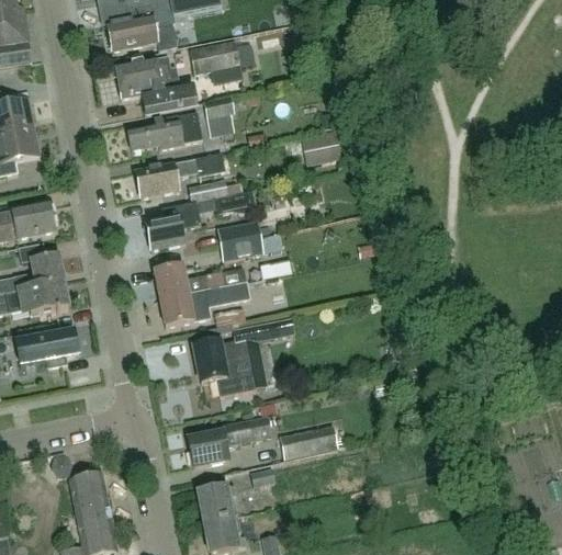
[(0,0),(0,63),(31,59),(23,6),(17,7),(15,0),(0,0)]
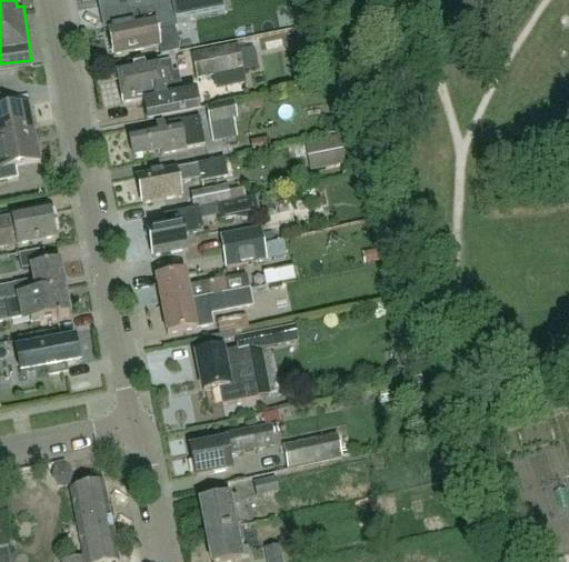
[(108,23),(113,50),(113,51),(160,41),(157,27),(177,22),(176,17),(223,7),(222,0),(105,0),(109,23),(108,23)]
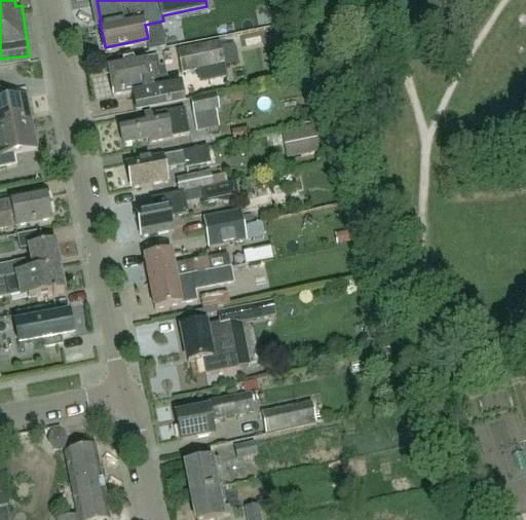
[(179,47),(183,69),(225,61),(221,39),(179,47)]
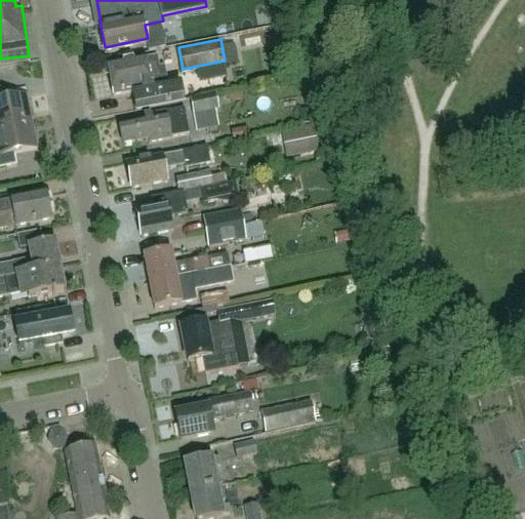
[(108,61),(114,91),(133,87),(137,106),(184,96),(179,77),(169,79),(166,62),(160,63),(158,51),(155,52),(153,52),(146,54),(145,53),(108,61)]
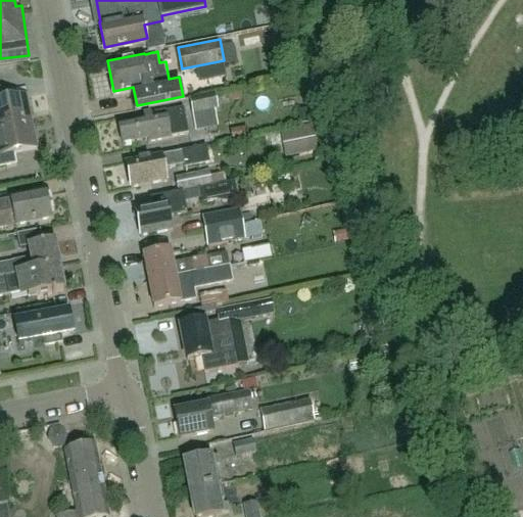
[(0,124),(32,118),(27,91),(4,95),(2,84),(0,84),(0,124)]
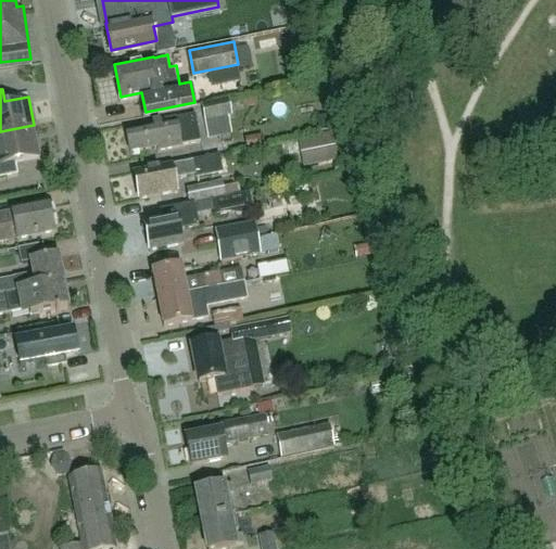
[(200,99),(204,118),(231,113),(226,93),(200,99)]
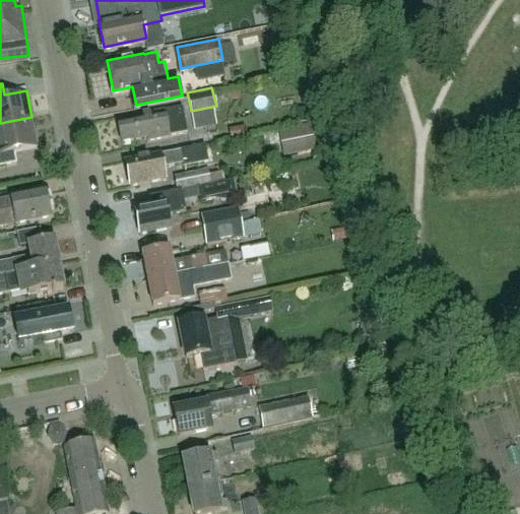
[(118,119),(122,138),(122,139),(147,134),(148,138),(171,133),(188,129),(183,104),(166,108),(165,107),(143,111),(143,114),(118,119)]
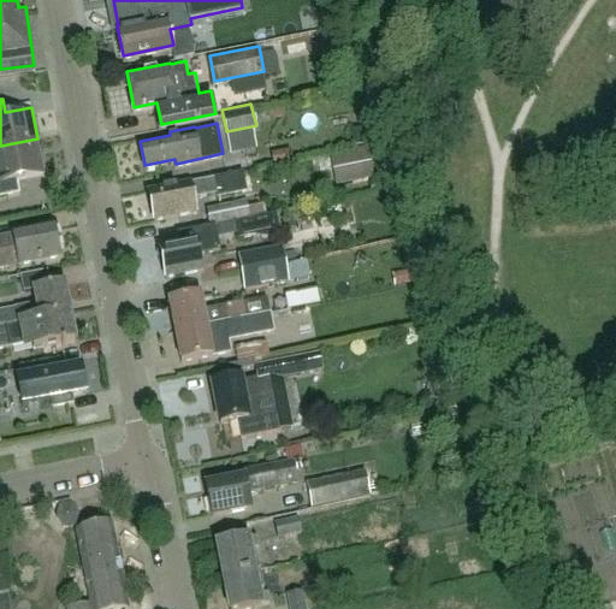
[(37,139),(0,146),(0,193),(21,189),(18,175),(43,170),(37,139)]
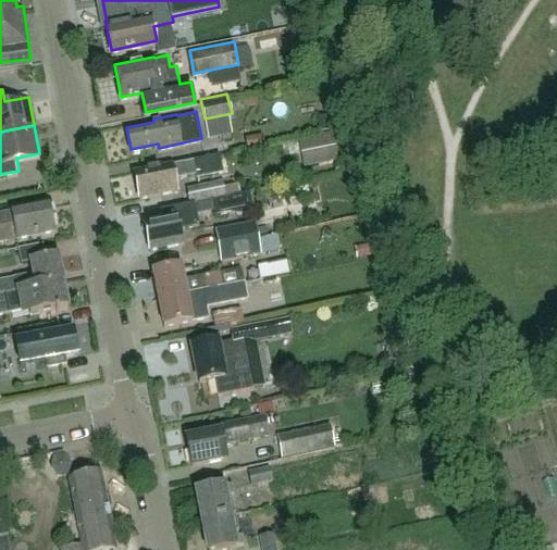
[(245,134),(248,146),(263,142),(262,136),(261,130),(245,134)]
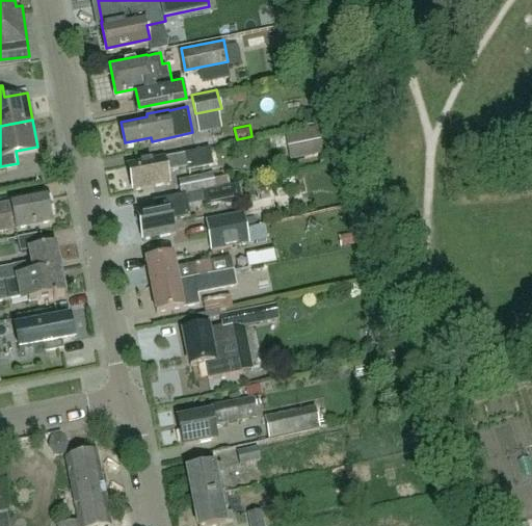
[(316,125),(292,129),(297,155),(321,149),(316,125)]
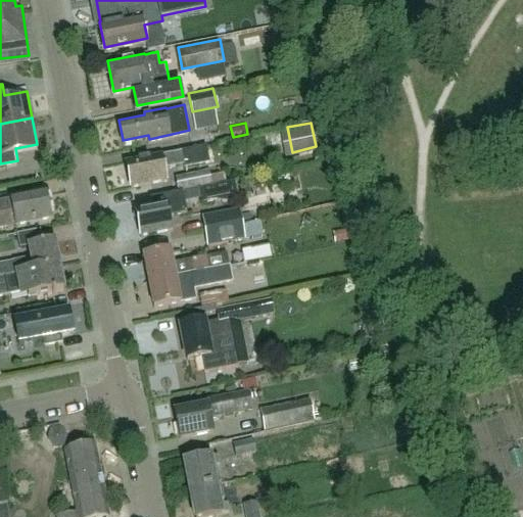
[(181,148),(175,149),(127,158),(131,183),(165,177),(163,165),(183,160),(184,165),(206,160),(203,144),(181,148)]
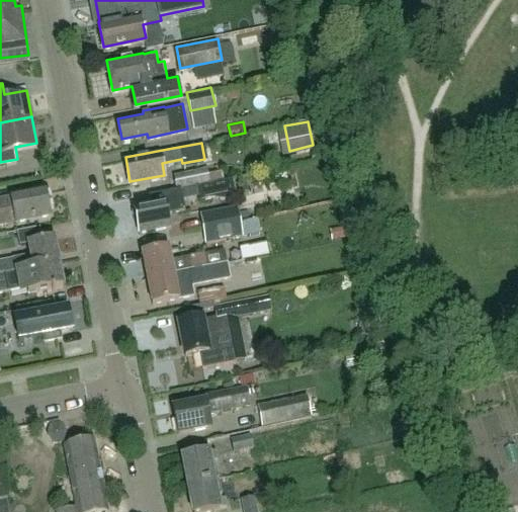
[(348,183),(346,163),(336,164),(338,184),(348,183)]
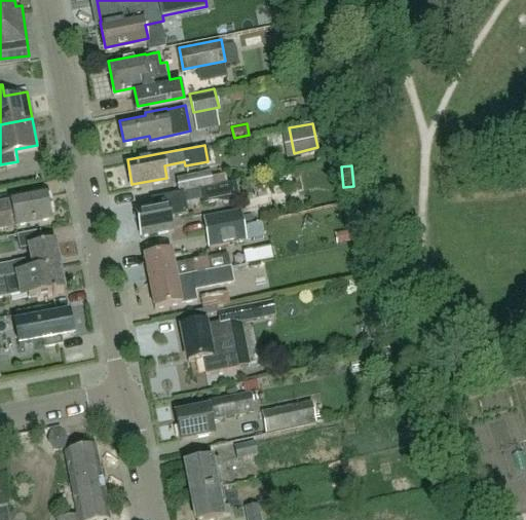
[(199,185),(213,182),(211,173),(210,166),(175,174),(178,188),(199,185)]
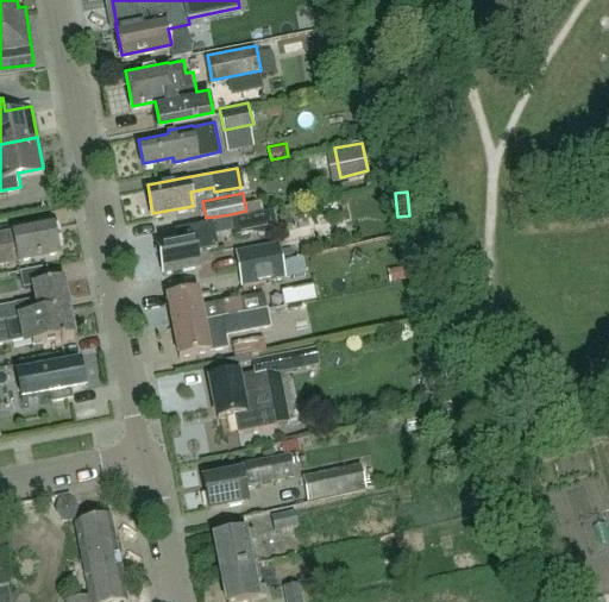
[(246,211),(231,214),(234,231),(249,227),(261,230),(277,226),(272,206),(262,207),(246,211)]
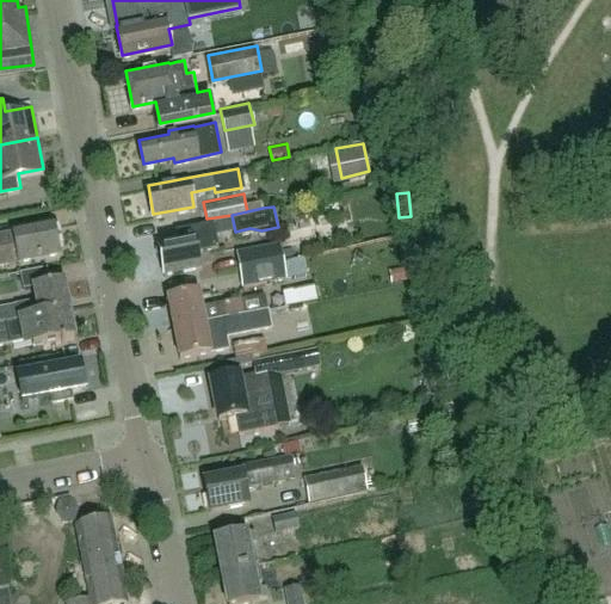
[(0,229),(0,247),(16,245),(18,258),(59,251),(53,219),(12,227),(12,228),(0,229)]
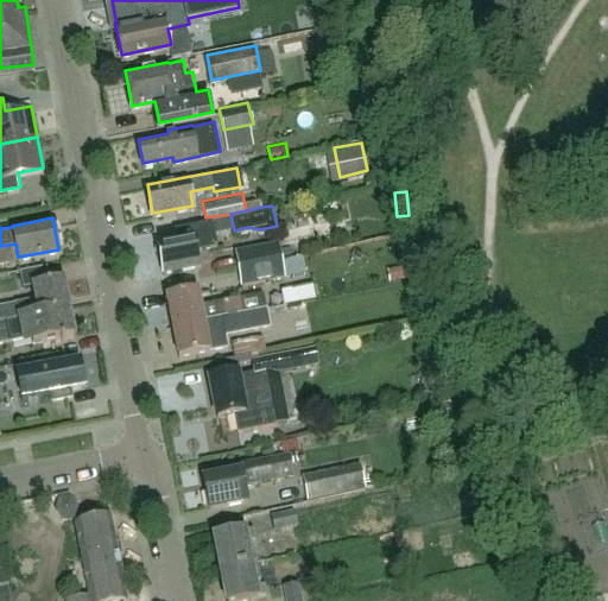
[(219,242),(213,217),(206,219),(175,226),(177,235),(158,239),(164,270),(201,263),(198,247),(219,242)]
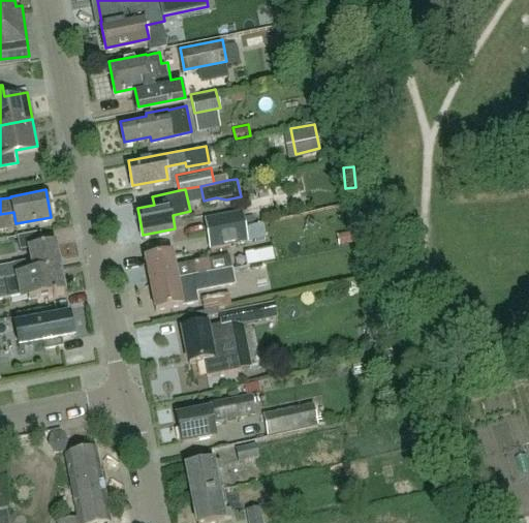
[(247,239),(247,234),(244,222),(241,208),(203,214),(209,246),(247,239)]
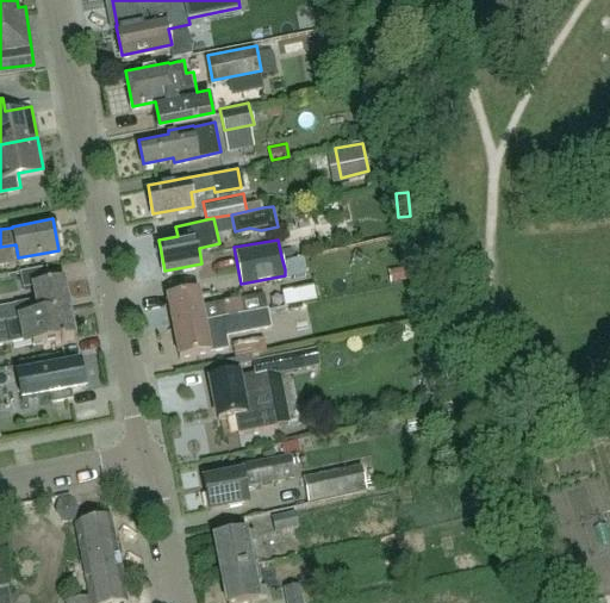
[(406,262),(387,266),(390,278),(409,274),(406,262)]
